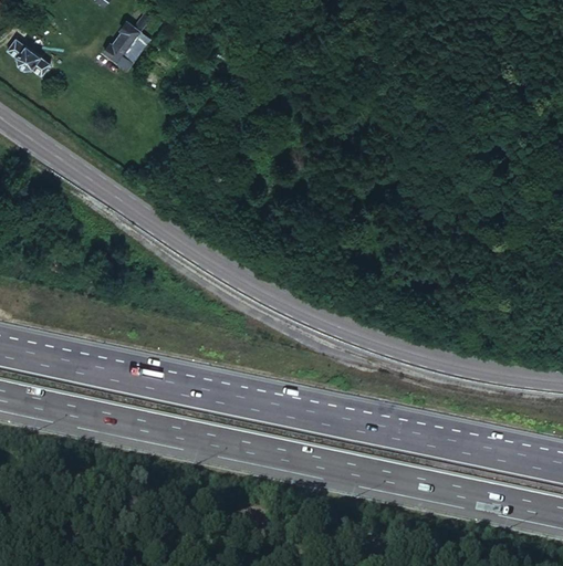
[(134,28),(141,32),(146,24),(141,20),(134,28)]
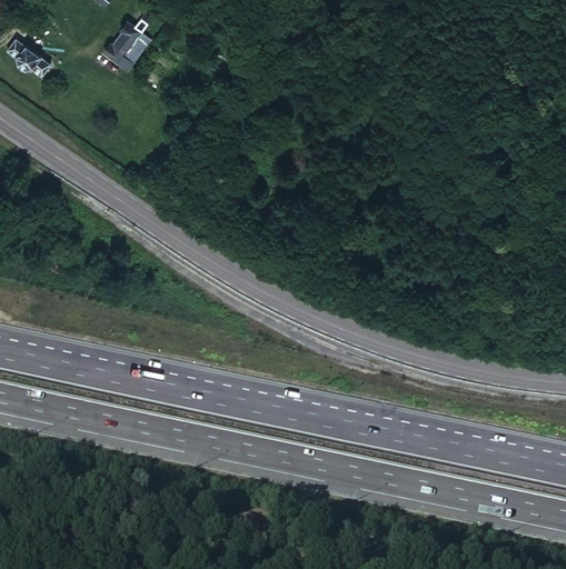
[(141,32),(135,28),(127,21),(121,30),(123,32),(112,46),(123,55),(141,32)]
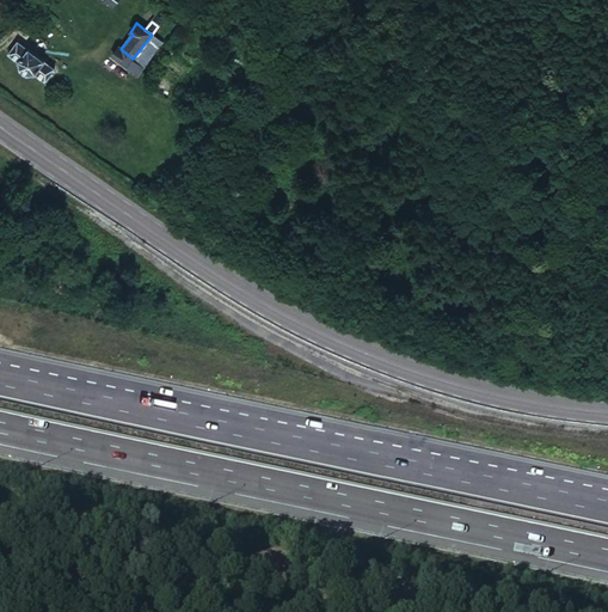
[(161,43),(152,35),(133,59),(145,67),(161,43)]
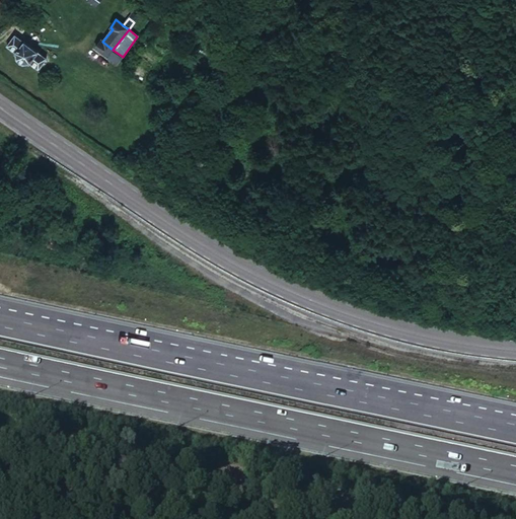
[(13,35),(5,48),(15,55),(14,60),(21,65),(28,64),(37,71),(46,59),(13,35)]
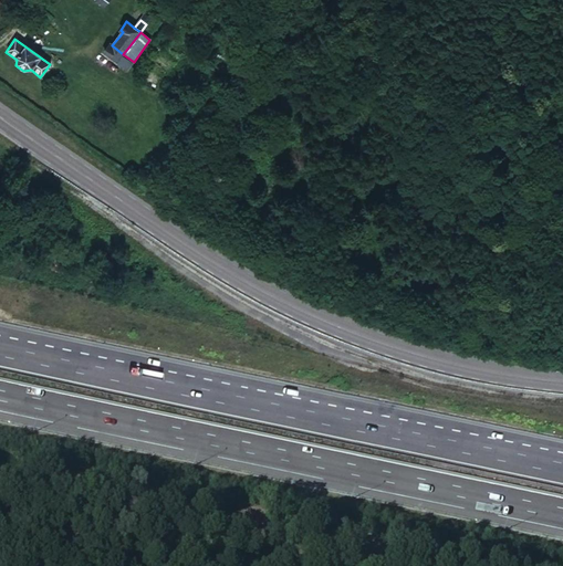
[(123,54),(112,45),(110,44),(103,54),(126,72),(134,62),(123,54)]
